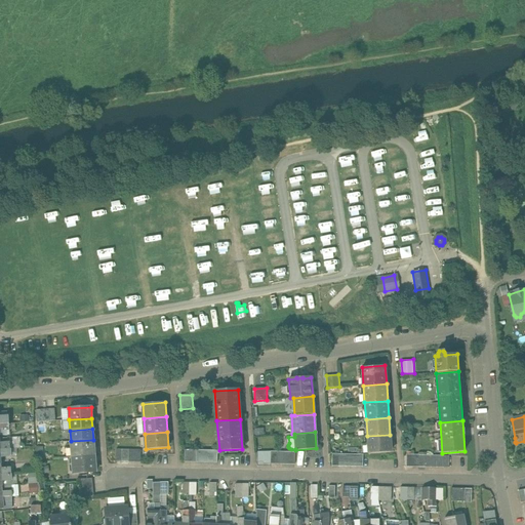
[(390,435),(367,436),(368,454),(391,452),(390,444),(391,444),(390,435)]
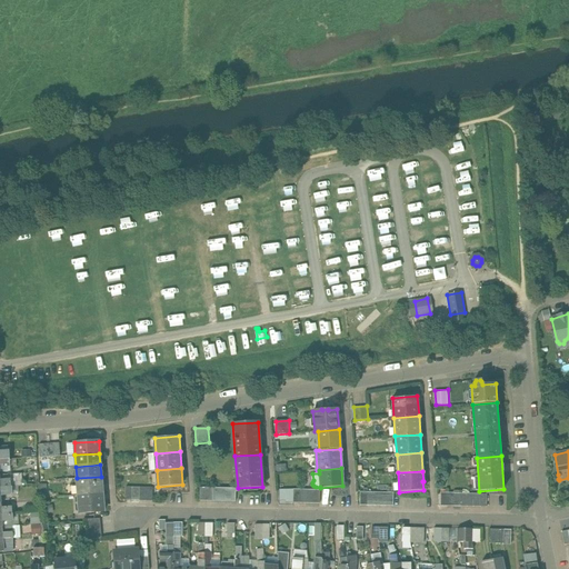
[(101,477),(77,478),(78,496),(102,493),(101,477)]
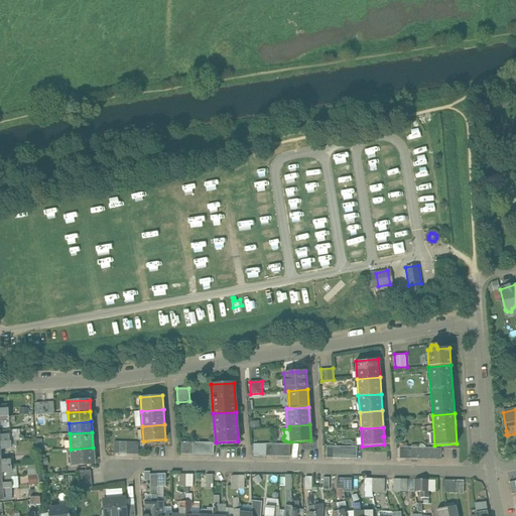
[(10,441),(0,441),(0,456),(1,457),(0,447),(4,446),(4,448),(10,447),(10,443),(13,443),(13,441),(10,441)]
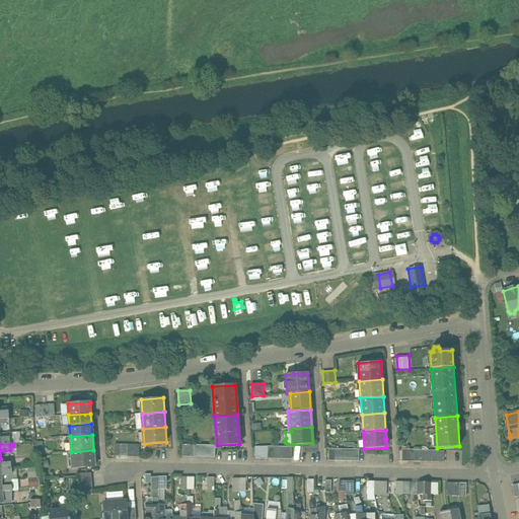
[(139,444),(127,444),(127,456),(139,456),(139,444)]
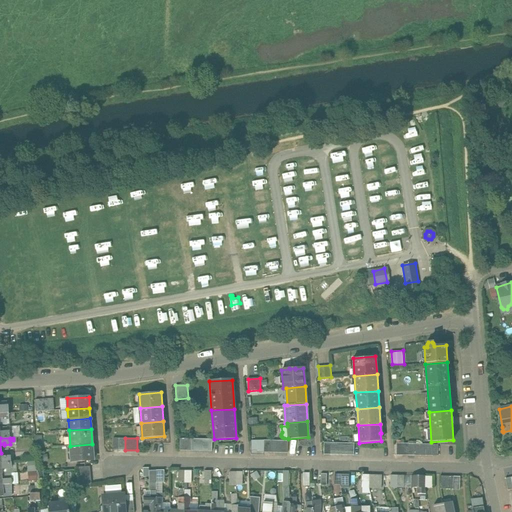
[(212,439),(204,439),(203,451),(212,451),(212,439)]
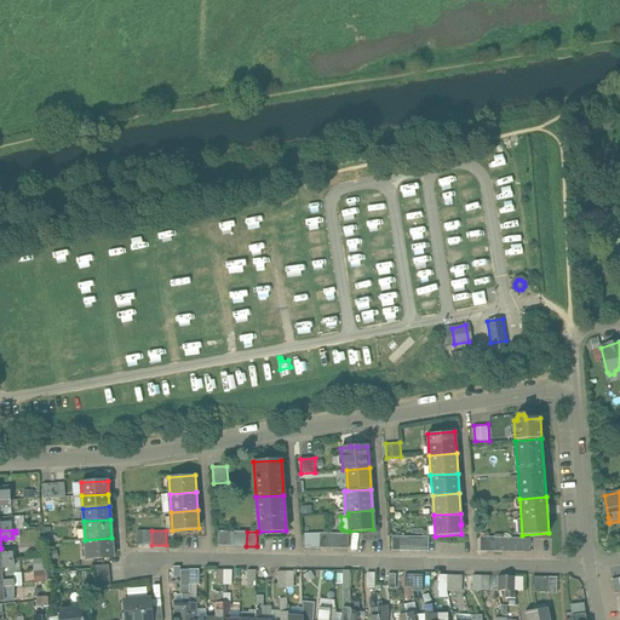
[(349,534),(334,534),(333,549),(348,549),(349,534)]
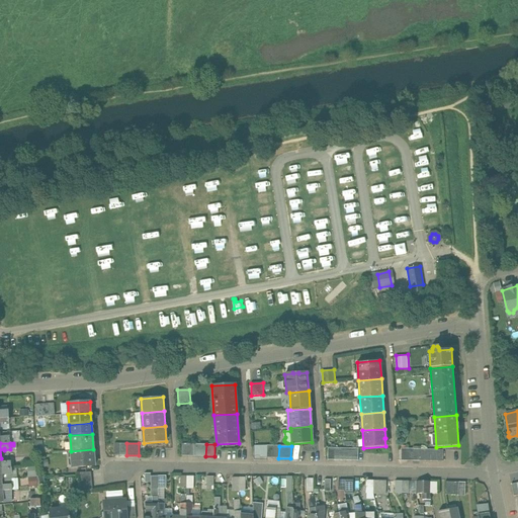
[(93,449),(71,451),(73,467),(94,465),(93,449)]
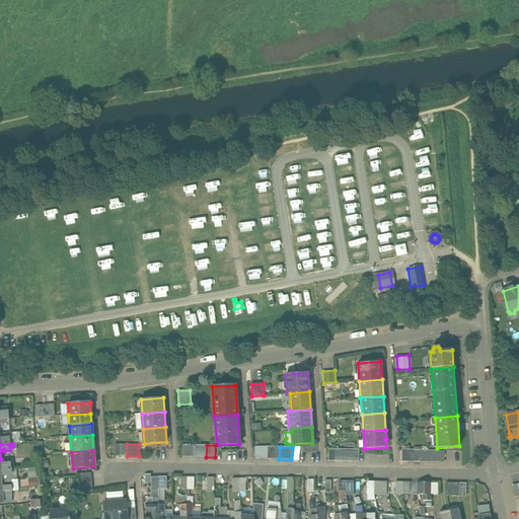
[(444,450),(426,450),(426,462),(444,462),(444,450)]
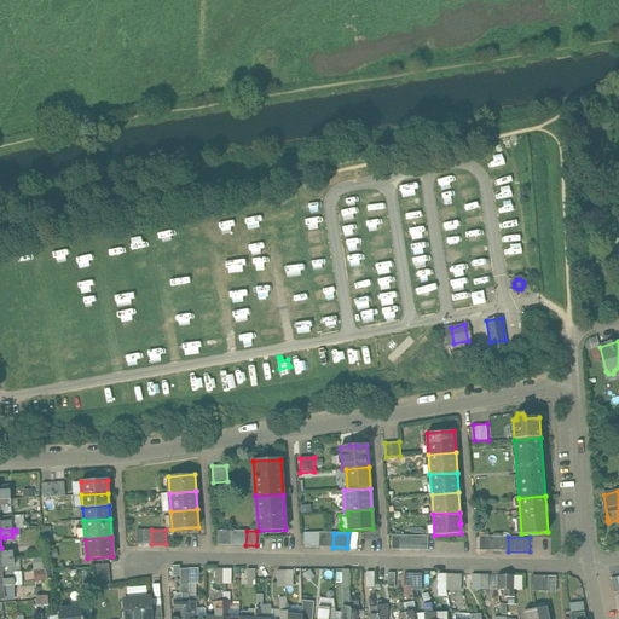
[(1,548),(0,547),(0,560),(13,560),(13,553),(7,553),(7,551),(5,551),(5,553),(1,553),(1,548)]
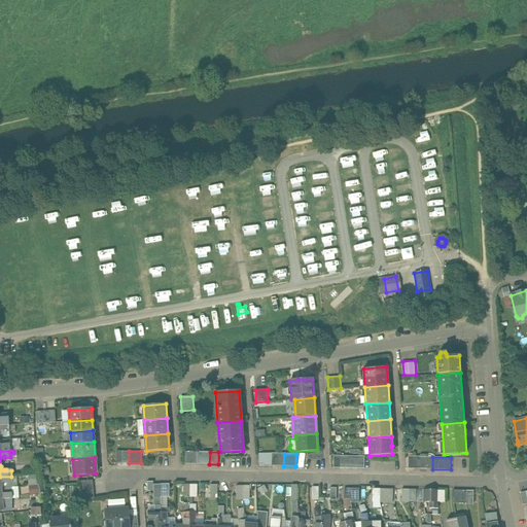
[(11,477),(0,477),(0,488),(11,487),(11,482),(12,482),(11,477)]
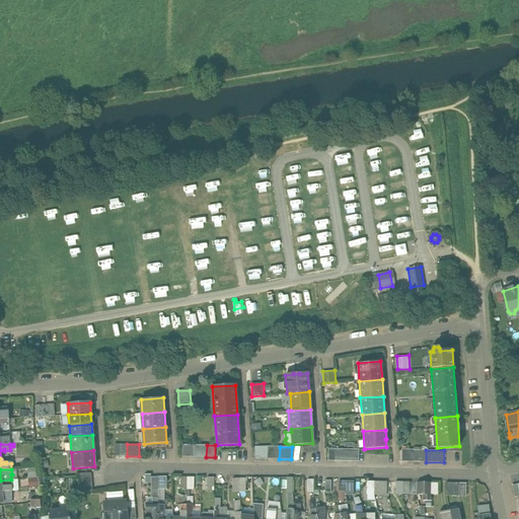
[(91,472),(79,473),(80,486),(92,485),(91,472)]
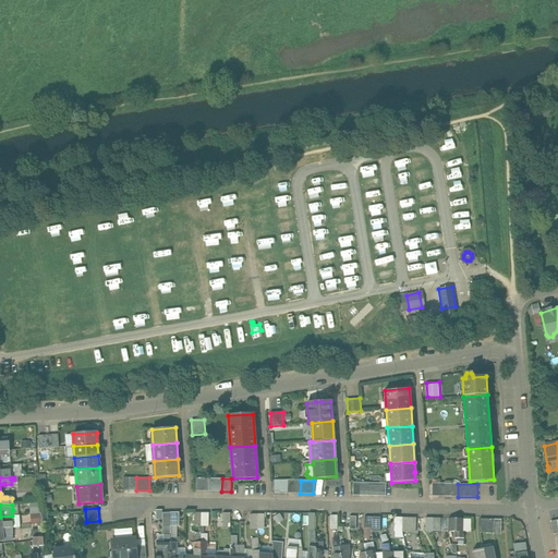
[(179,525),(179,512),(170,512),(170,522),(170,525),(179,525)]
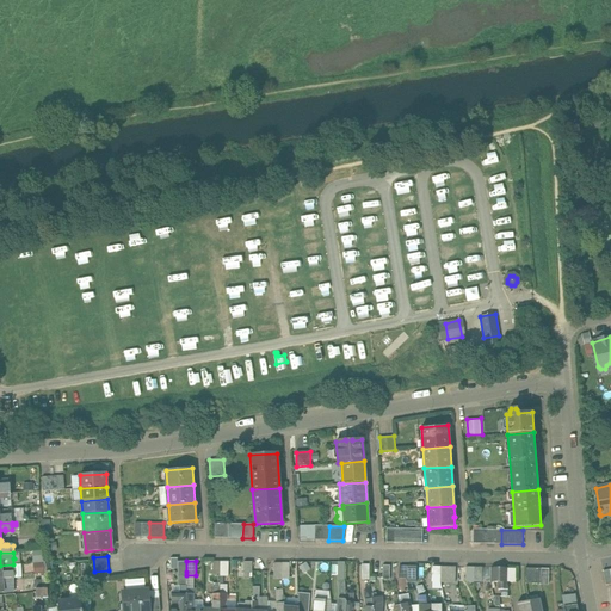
[(13,565),(0,566),(0,579),(2,579),(13,578),(14,578),(13,565)]
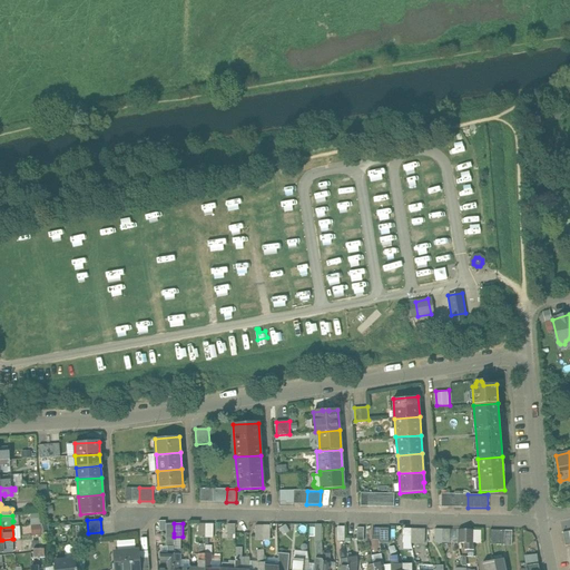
[(389,528),(380,528),(380,539),(389,539),(389,528)]
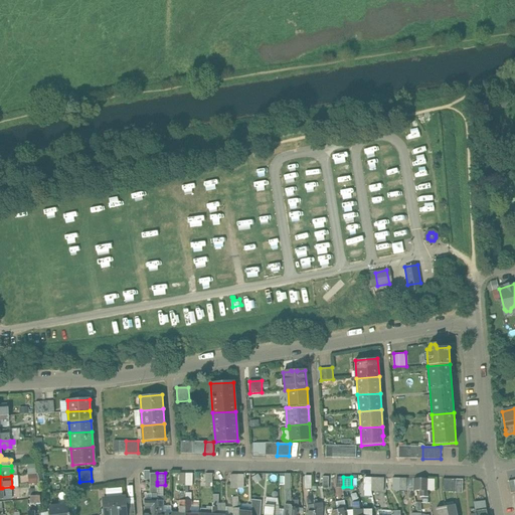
[(383,478),(371,478),(371,490),(383,491),(383,478)]
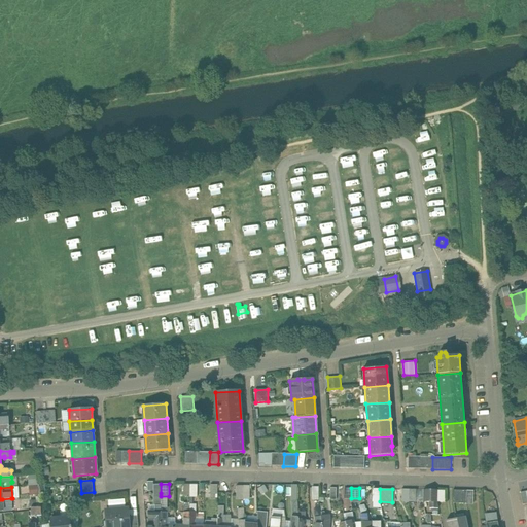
[(437,490),(423,490),(423,501),(429,502),(429,508),(438,508),(437,502),(437,490)]
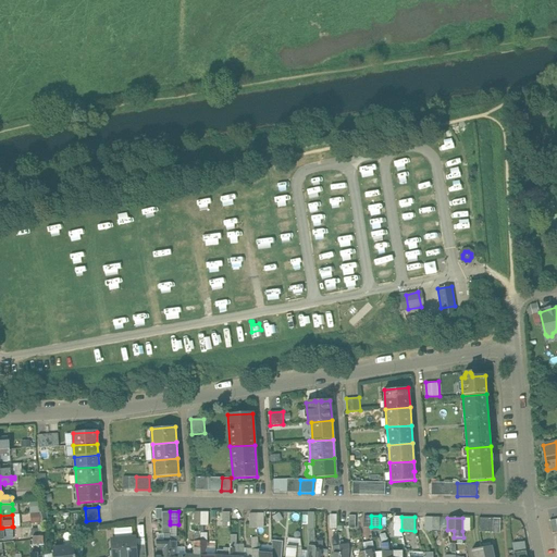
[(493,518),(480,518),(479,532),(493,532),(493,518)]
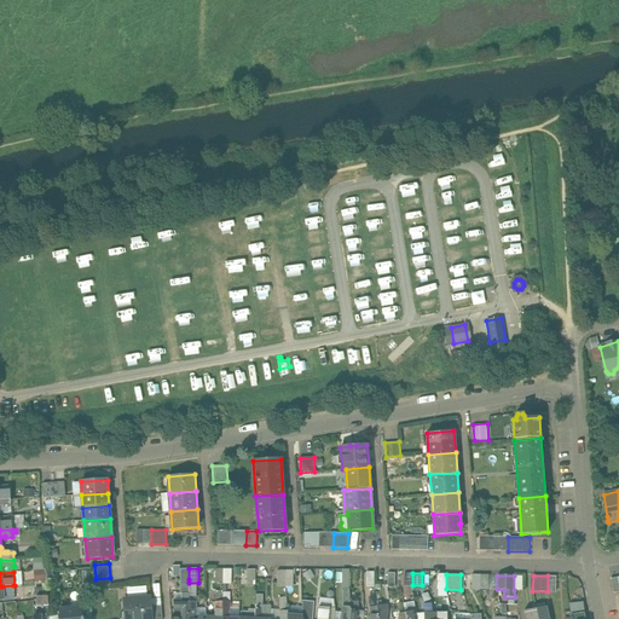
[(3,586),(0,586),(0,600),(15,599),(13,585),(3,586)]
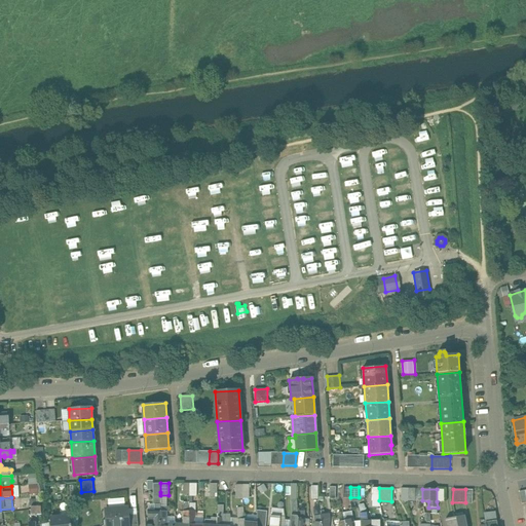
[(284,510),(271,509),(271,516),(279,517),(285,518),(284,510)]
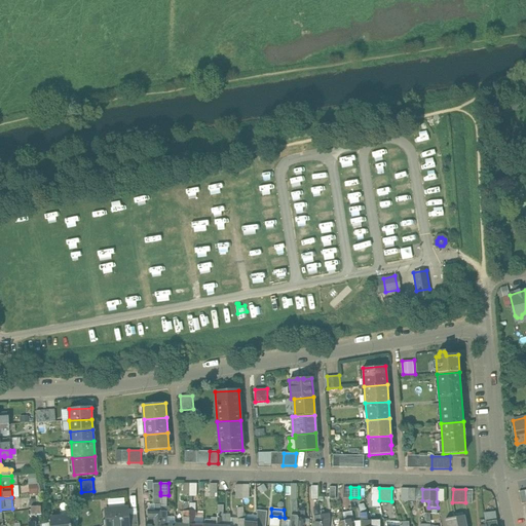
[(116,511),(117,525),(128,525),(127,510),(116,511)]
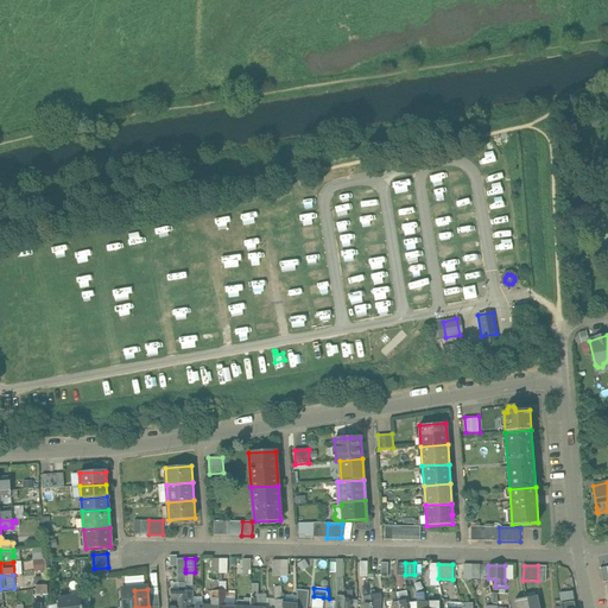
[(135,607),(134,590),(121,590),(122,607),(135,607)]
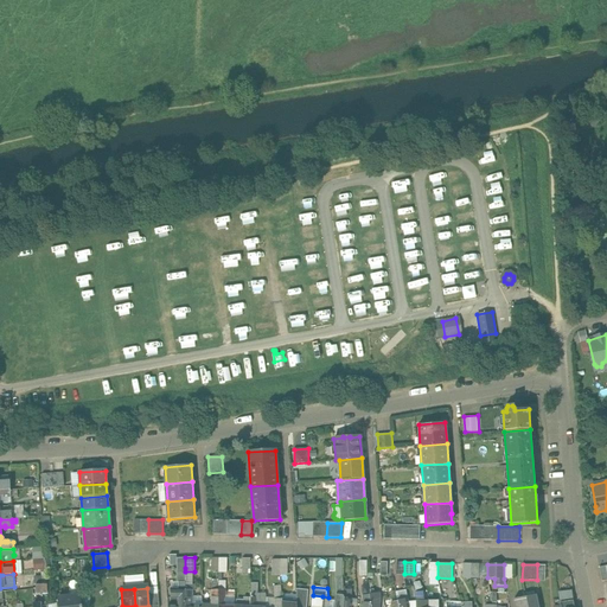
[(202,606),(192,606),(192,590),(190,589),(185,590),(185,606),(202,606)]
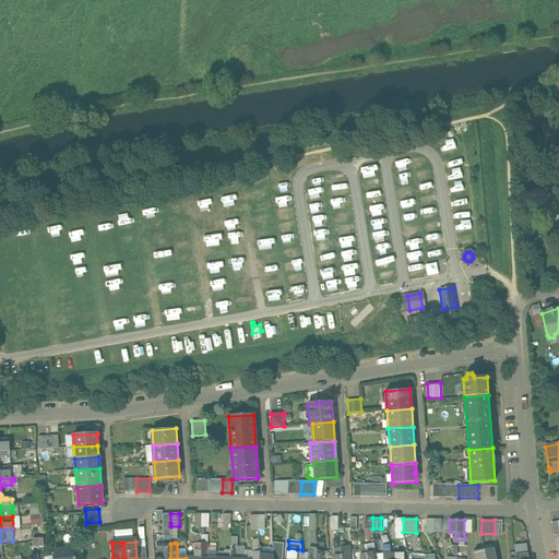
[(230,545),(224,545),(224,558),(216,558),(215,558),(229,558),(230,550),(230,545)]
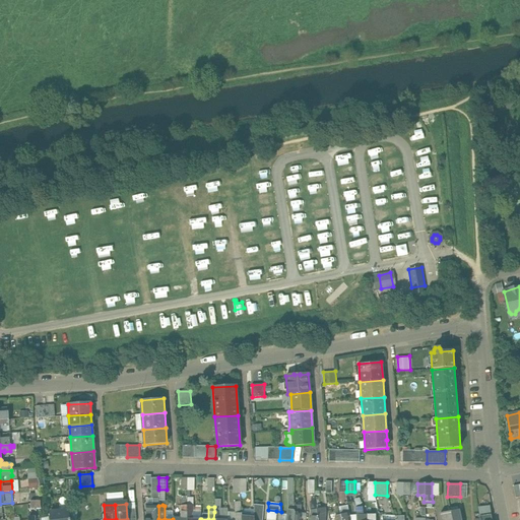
[(367,519),(368,516),(363,516),(362,507),(356,508),(358,515),(356,519),(367,519)]
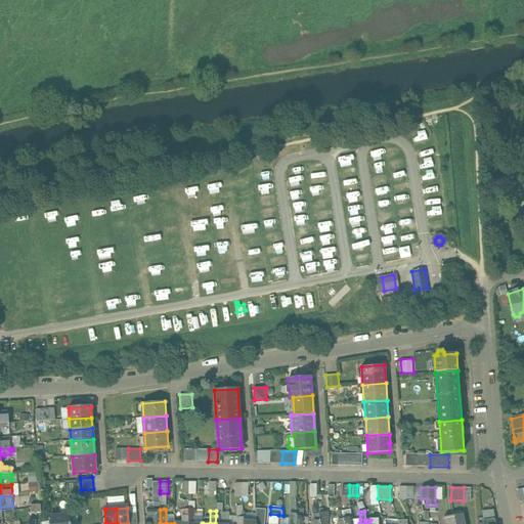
[(326,523),(328,518),(326,512),(319,513),(320,523),(326,523)]
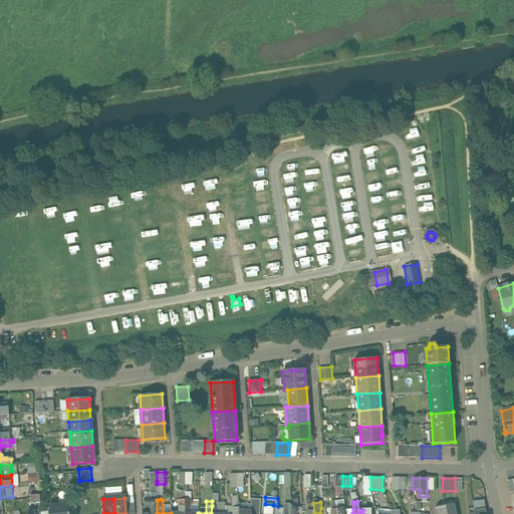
[(67,504),(49,506),(49,513),(69,513),(69,512),(68,512),(67,504)]
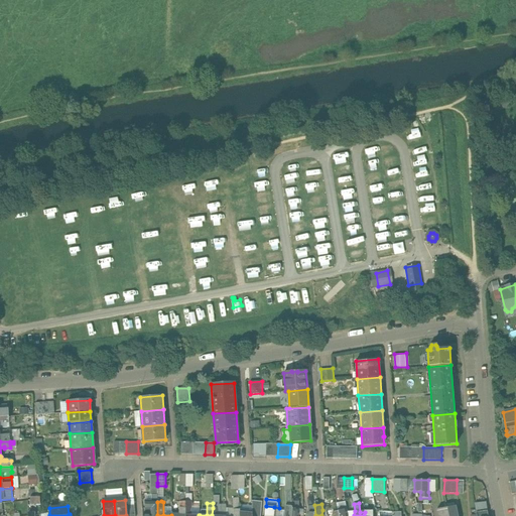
[(191,506),(185,506),(185,515),(184,515),(199,515),(200,515),(191,515),(191,506)]
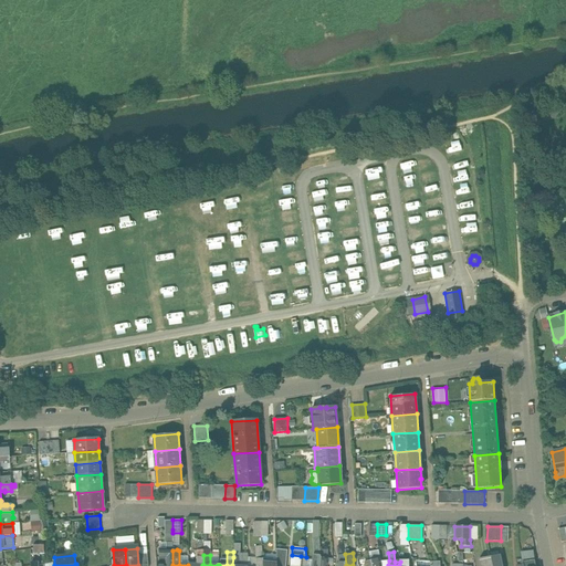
[(292,555),(290,565),(300,565),(301,556),(292,555)]
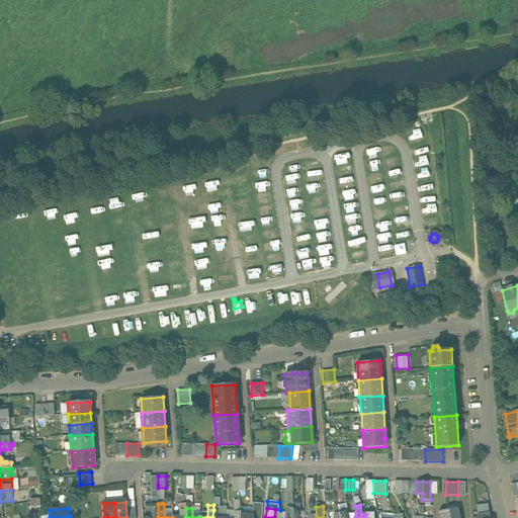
[(458,517),(457,508),(449,510),(450,517),(458,517)]
